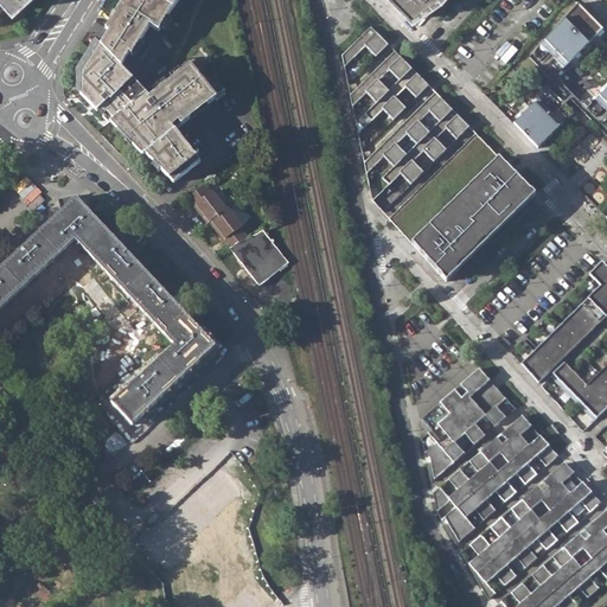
[(1,0),(14,13),(29,0),(1,0)]
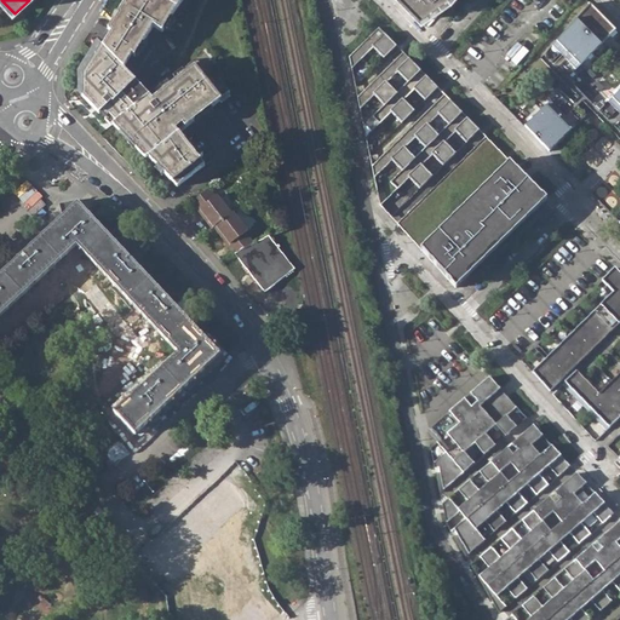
[(130,0),(112,34),(136,58),(139,61),(155,29),(165,34),(173,17),(178,9),(184,0),(130,0)]
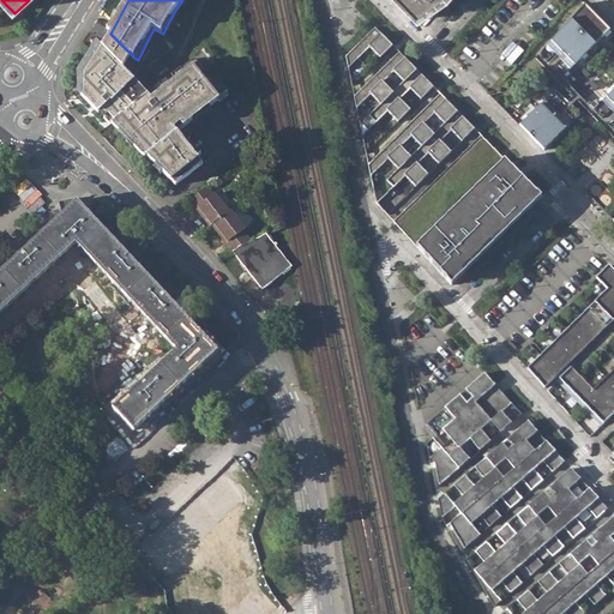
[(396,0),(414,17),(438,0),(396,0)]
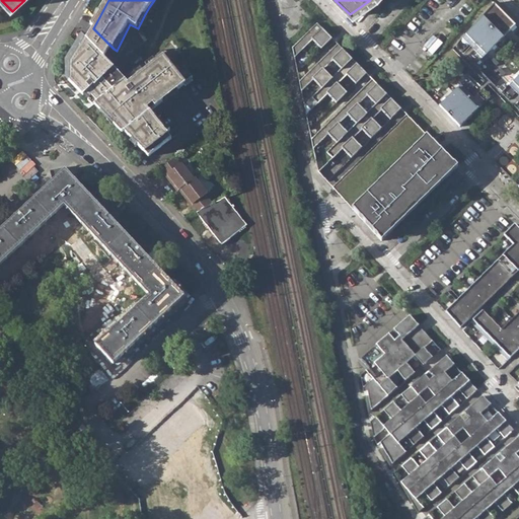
[(516,25),(495,3),(453,50),(472,68),(516,25)]
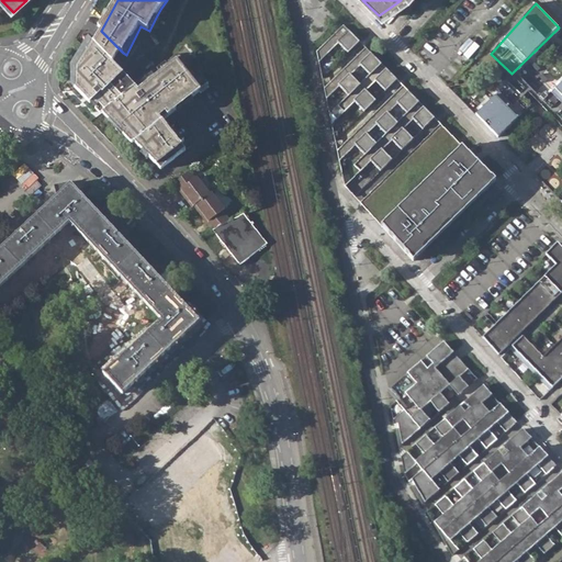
[(344,25),(316,52),(318,63),(338,43),(348,53),(360,42),(344,25)]
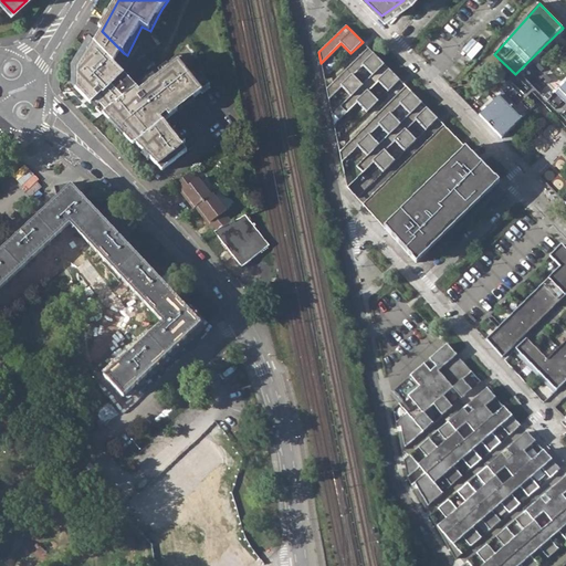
[(95,44),(113,63),(124,53),(102,31),(95,44)]
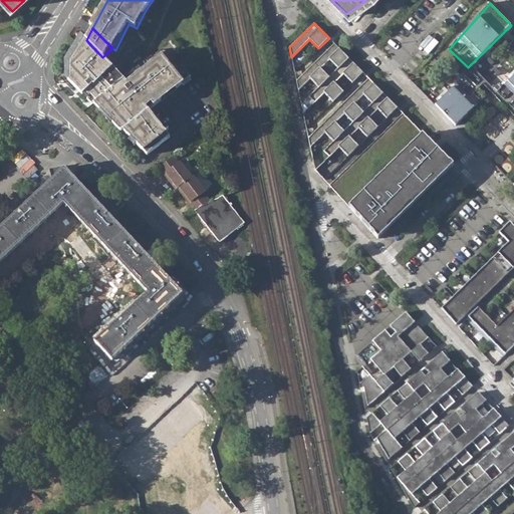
[(102,57),(86,40),(83,38),(66,66),(66,75),(88,98),(90,96),(147,155),(169,137),(148,109),(189,76),(181,66),(177,69),(161,49),(122,79),(102,57)]
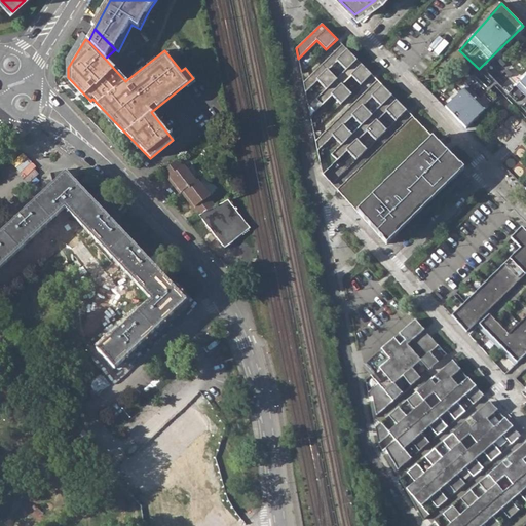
[(342,44),(303,82),(305,92),(317,80),(326,89),(316,100),(322,105),(332,96),(341,105),(351,95),(342,85),(351,76),(361,85),(372,75),(342,44)]
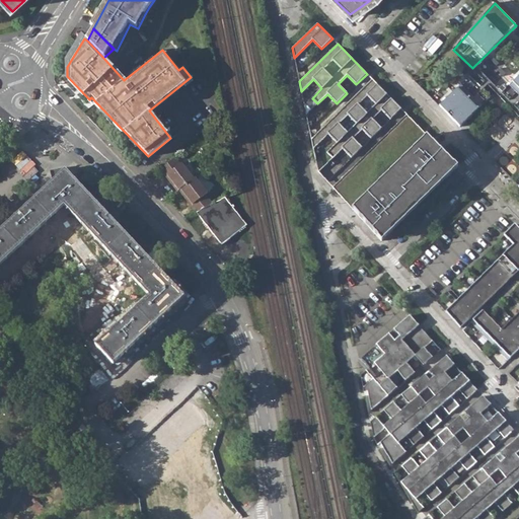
[(491,96),(470,76),(439,106),(460,127),(491,96)]
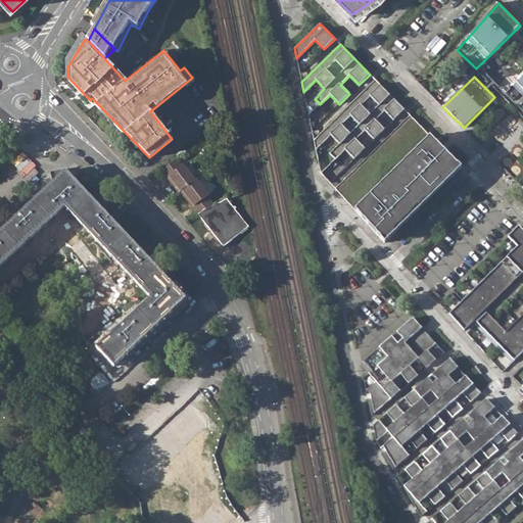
[(522,77),(510,90),(507,86),(503,90),(506,93),(503,97),(505,98),(522,116),(522,77)]
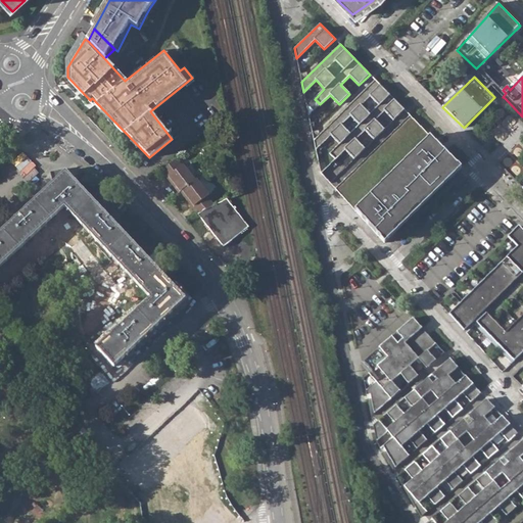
[(374,140),(385,130),(375,120),(384,111),(393,121),(405,109),(375,80),(314,140),(316,149),(331,135),(339,144),(329,153),(335,159),(345,150),(354,159),(365,149),(355,139),(365,131),(374,140)]
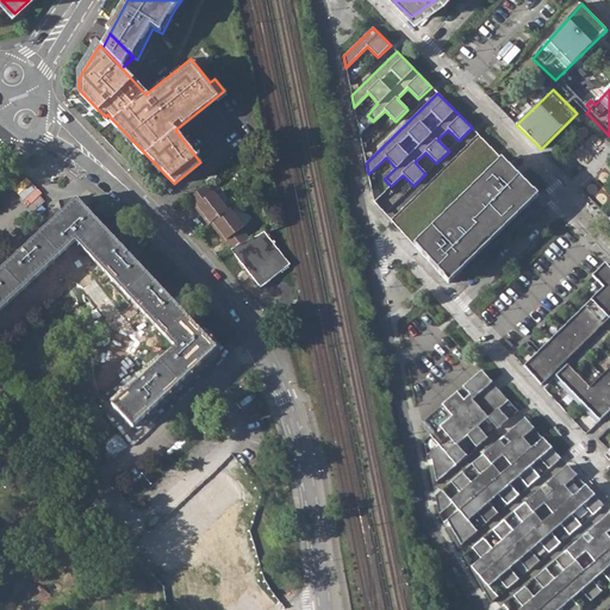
[(478,135),(391,221),(431,265),(444,279),(534,192),(509,166),(478,135)]
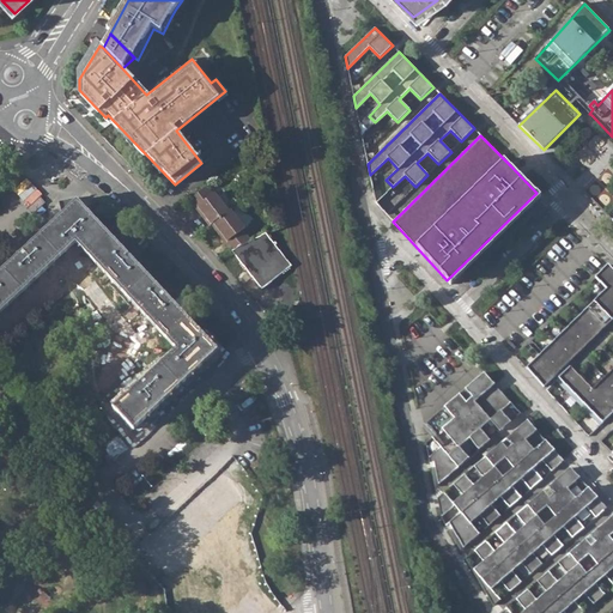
[(212,193),(206,186),(202,188),(188,200),(207,225),(208,224),(228,210),(213,192),(212,193)]
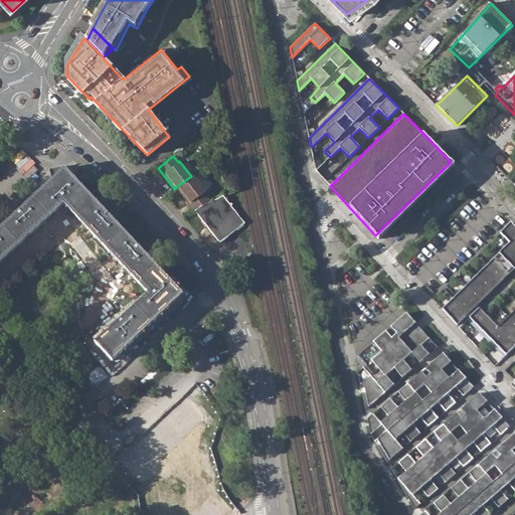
[(375,235),(379,239),(455,165),(451,162),(375,235)]
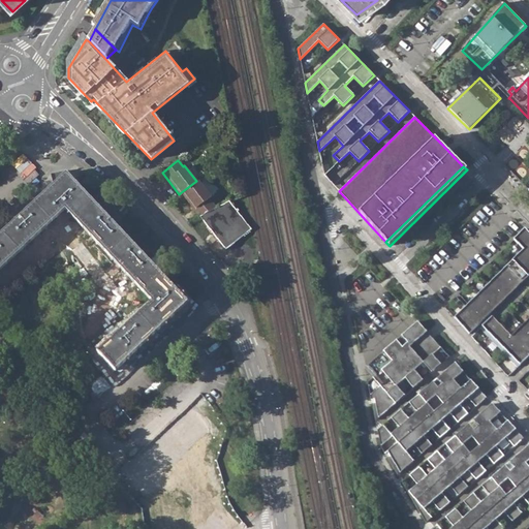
[(34,205),(0,236),(0,272),(51,224),(66,211),(151,302),(97,352),(114,372),(188,303),(67,174),(61,175),(61,179),(34,205)]
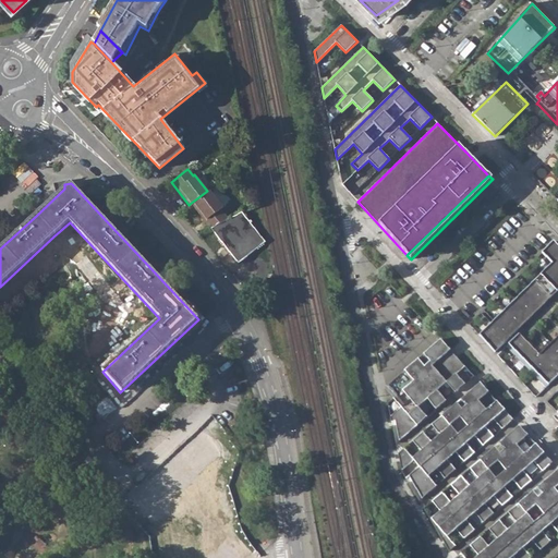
[(207,191),(190,204),(208,228),(227,218),(219,208),(221,207),(208,190),(207,191)]
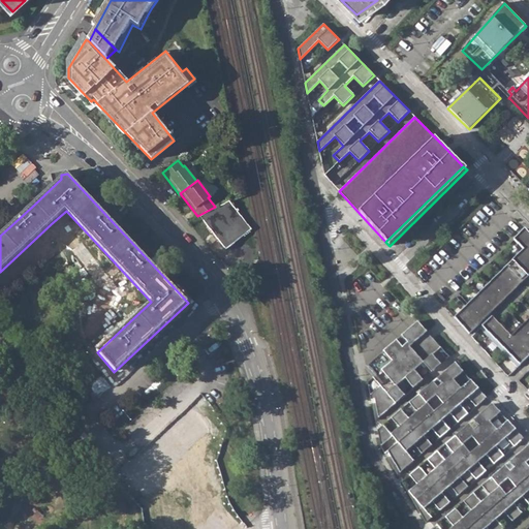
[(215,207),(197,216),(223,249),(250,228),(227,200),(215,207)]
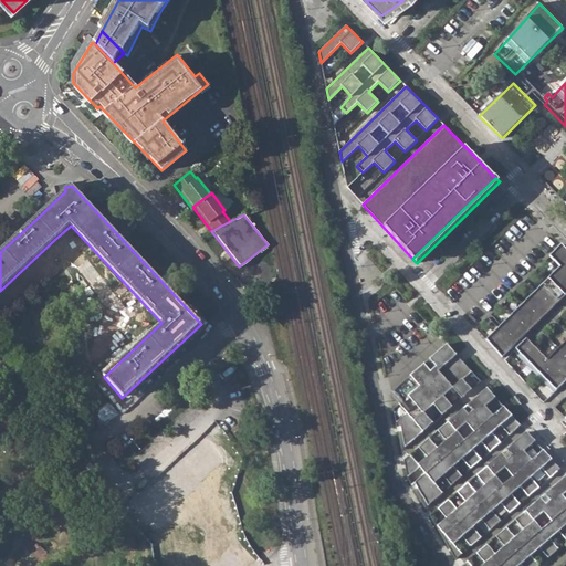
[(492,334),(486,338),(502,357),(511,348),(515,353),(537,375),(554,392),(565,380),(565,249),(562,244),(549,257),(561,268),(555,272),(545,282),(533,294),(520,307),(506,320),(492,334)]
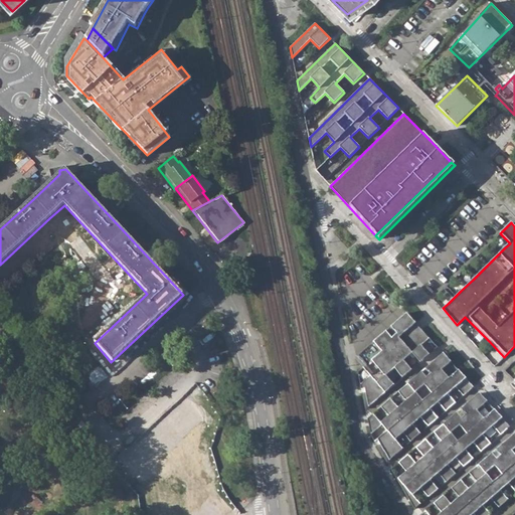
[(407,315),(355,359),(366,365),(358,372),(364,401),(366,400),(369,406),(382,395),(404,376),(411,369),(404,360),(412,353),(420,362),(430,355),(421,345),(430,338),(407,315)]
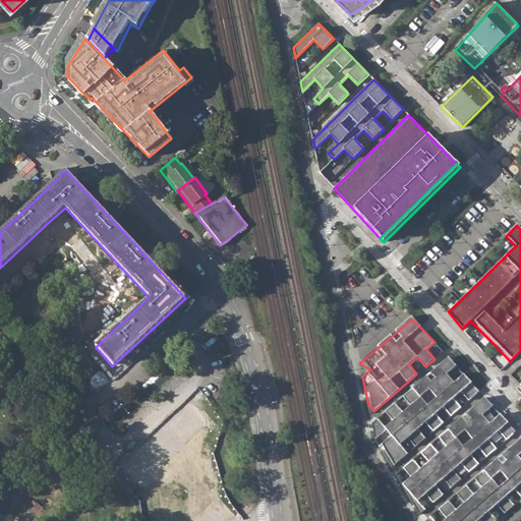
[(392,406),(386,411),(394,420),(385,427),(378,418),(371,423),(375,441),(392,467),(405,456),(408,453),(400,444),(408,438),(416,447),(420,443),(426,438),(418,428),(426,422),(433,431),(439,427),(444,422),(436,413),(444,407),(452,416),(455,413),(461,408),(453,398),(461,392),(469,401),(474,397),(479,392),(464,374),(455,383),(447,373),(456,365),(449,357),(442,363),(424,379),(414,387),(406,394),(404,396),(411,405),(404,412),(396,403),(392,406)]
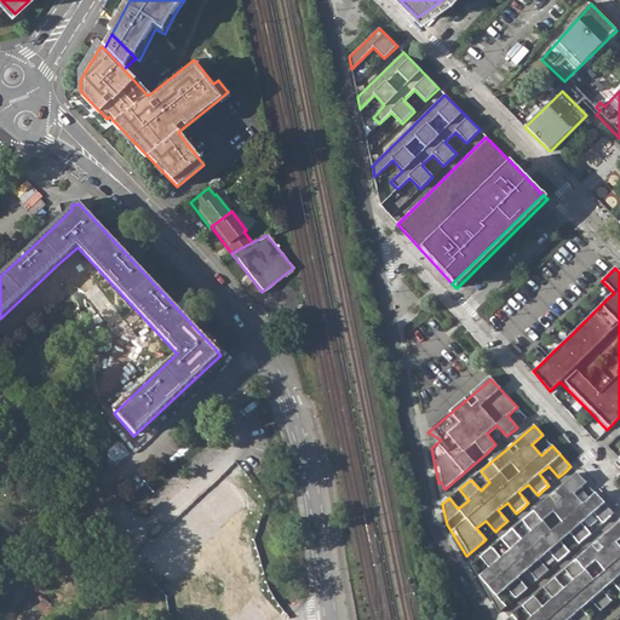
[(501,558),(492,547),(487,551),(481,557),(489,568),(478,578),(499,613),(507,607),(498,596),(507,587),(517,598),(522,593),(528,587),(518,578),(528,569),(538,580),(543,575),(549,570),(540,560),(550,551),(558,562),(566,556),(570,551),(561,541),(570,533),(580,544),(584,539),(591,534),(583,523),(593,514),(603,523),(607,520),(614,514),(596,493),(584,504),(574,494),(586,483),(578,474),(572,478),(549,498),(539,506),(528,516),(523,521),(532,532),(522,539),(514,528),(506,535),(501,539),(511,550),(501,558)]
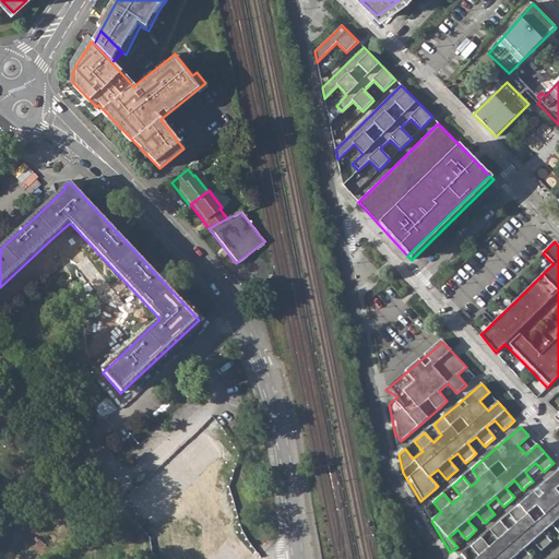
[(202,436),(133,499),(152,520),(221,455),(202,436)]
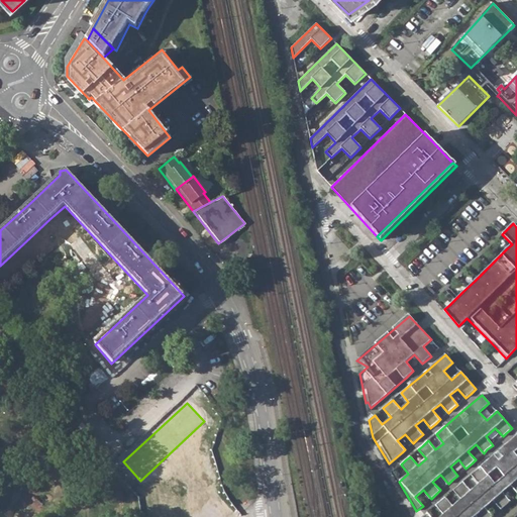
[(440,501),(435,505),(443,514),(439,516),(474,516),(476,516),(477,516),(491,516),(493,516),(486,507),(494,500),(501,509),(511,501),(503,492),(511,486),(516,492),(516,453),(515,451),(516,449),(516,434),(511,439),(493,455),(484,463),(476,471),(471,475),(479,484),(471,491),(463,482),(458,486),(453,490),(460,499),(453,506),(445,497),(440,501)]
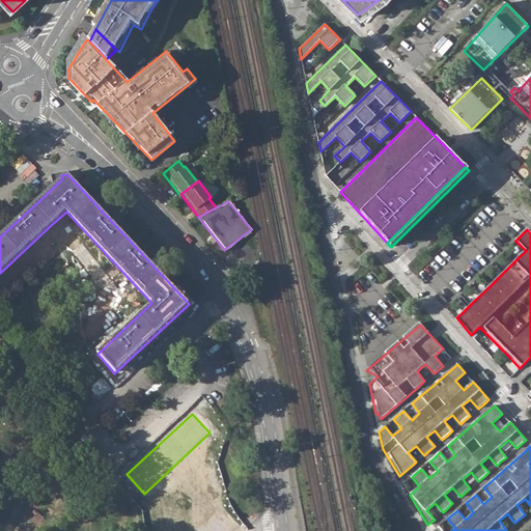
[(220,530),(208,519),(194,530),(220,530)]
